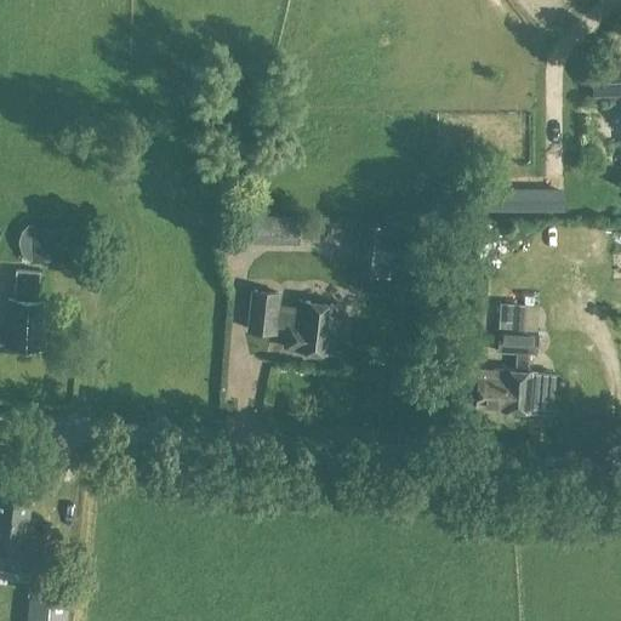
[(592,84),(584,85),(584,96),(592,96),(592,98),(620,96),(620,61),(591,63),(592,84)]
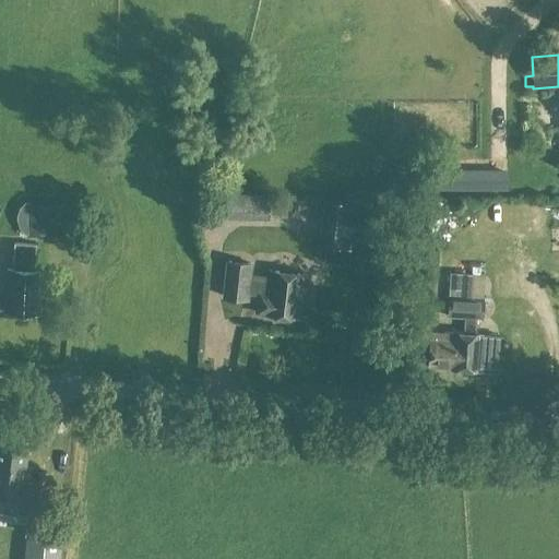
[(358,251),(364,204),(323,200),(319,247),(358,251)]
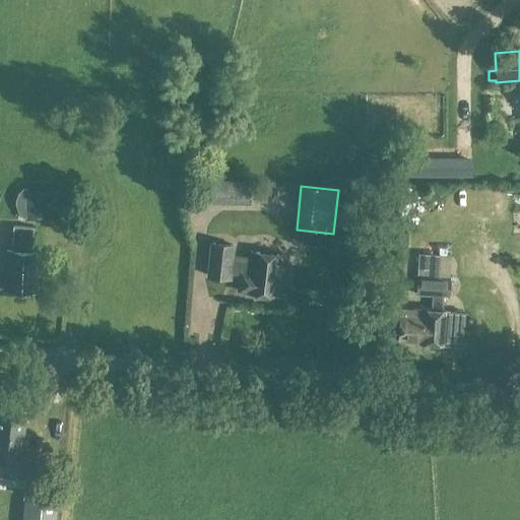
[(54,220),(55,190),(28,189),(27,219),(54,220)]
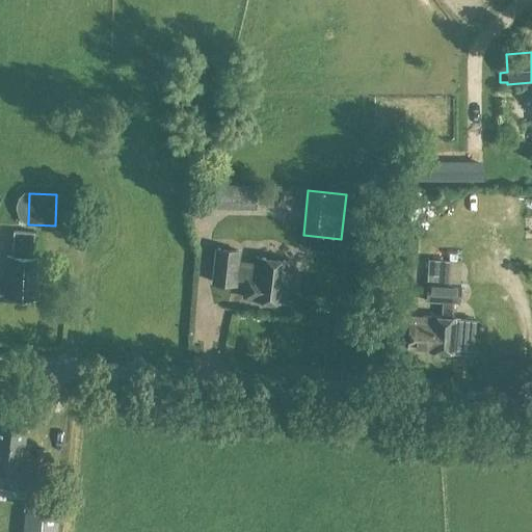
[(40,260),(32,259),(34,233),(14,232),(12,258),(7,258),(5,298),(37,300),(40,260)]
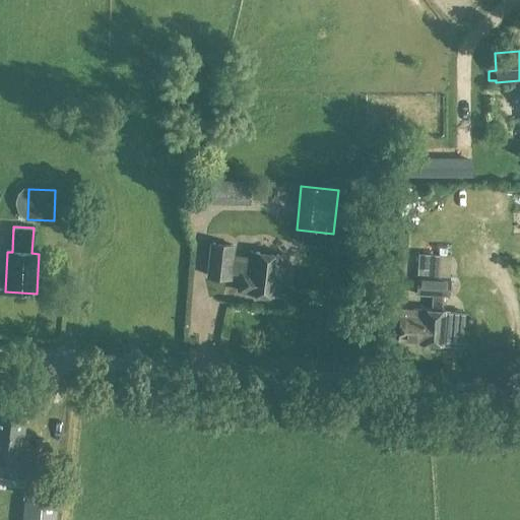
[(284,257),(252,253),(252,258),(234,255),(236,246),(211,242),(207,277),(231,280),(232,274),(242,276),(240,291),(278,298),(284,257)]
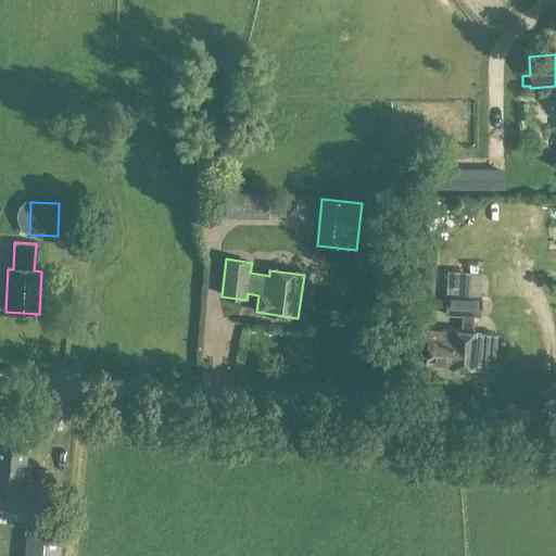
[(428,338),(426,366),(476,369),(478,333),(475,333),(476,317),(479,317),(481,298),(469,297),(470,274),(449,273),(445,315),(462,316),(460,332),(451,331),(451,332),(429,330),(428,338)]
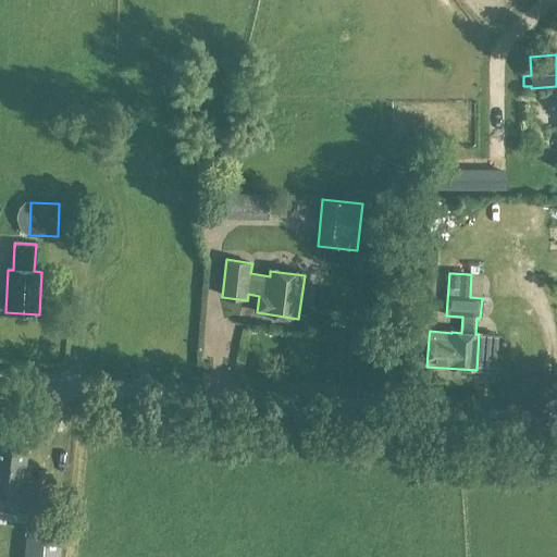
[(0,509),(32,514),(35,483),(24,482),(27,448),(0,445),(0,509)]
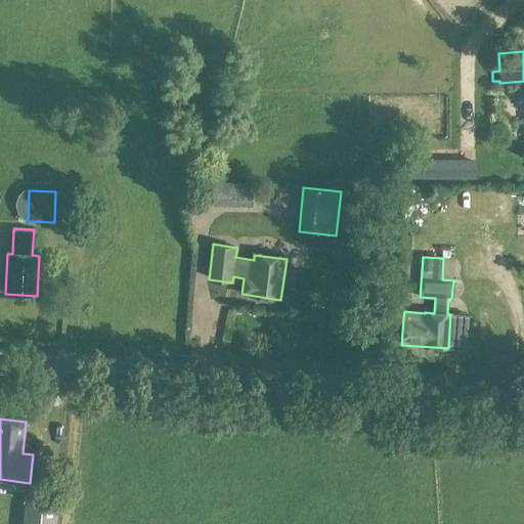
[(53,523),(55,510),(27,507),(25,523),(53,523)]
